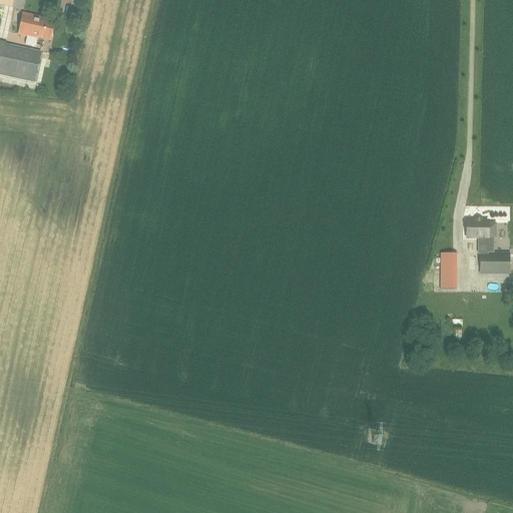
[(18,35),(27,37),(25,45),(35,47),(37,39),(38,37),(50,40),(54,21),(42,19),(43,18),(23,14),(18,35)]
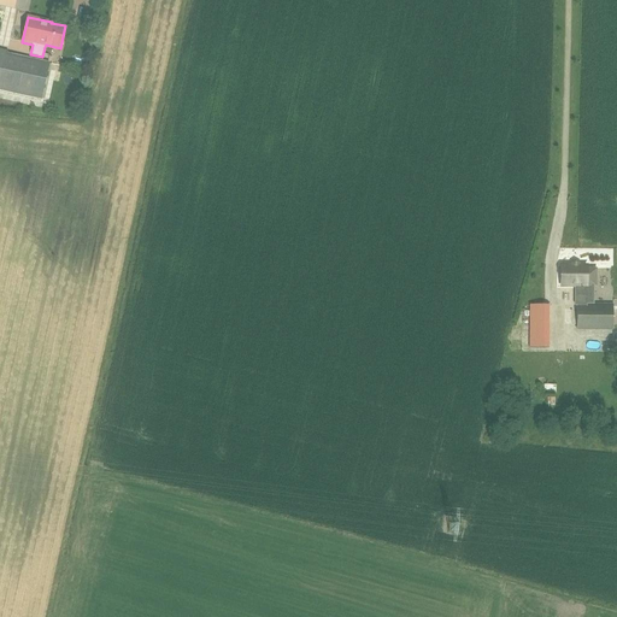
[(0,89),(34,98),(41,99),(50,63),(7,53),(9,52),(0,50),(0,89)]
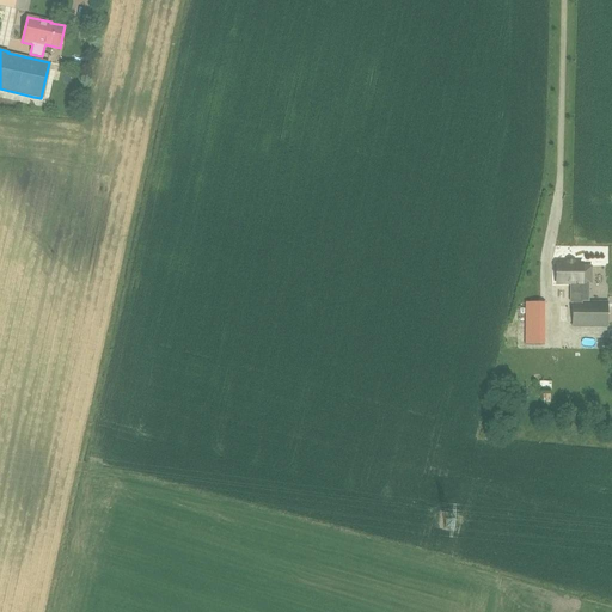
[(582,283),(582,264),(556,264),(556,265),(555,265),(554,267),(554,274),(555,275),(556,275),(557,283),(570,283),(570,301),(573,301),(571,326),(609,328),(609,303),(582,301),(582,283)]
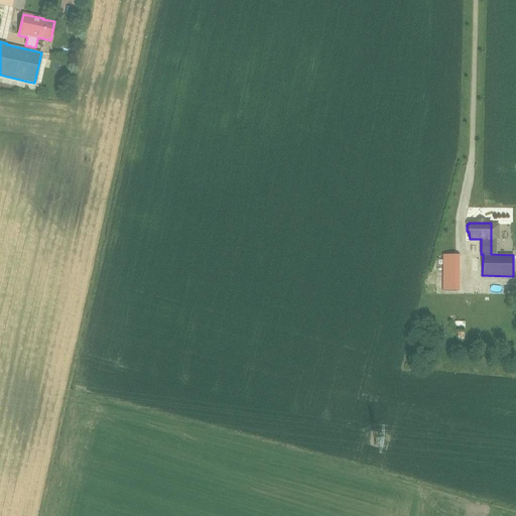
[(459,291),(460,255),(442,255),(442,291),(459,291)]
